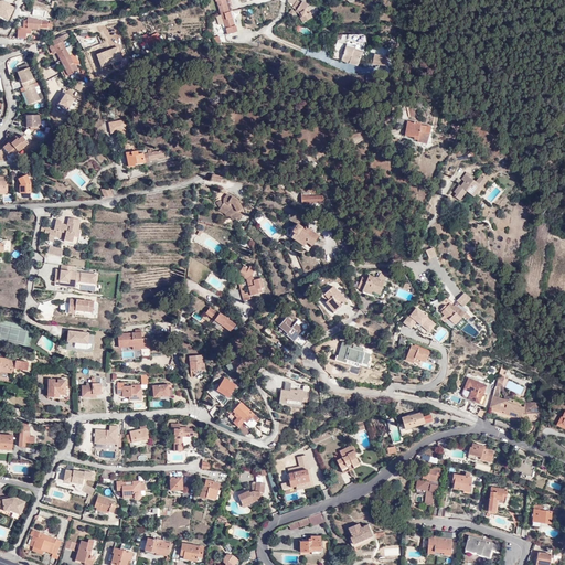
[(216,0),(221,16),(232,13),(228,0),(216,0)]
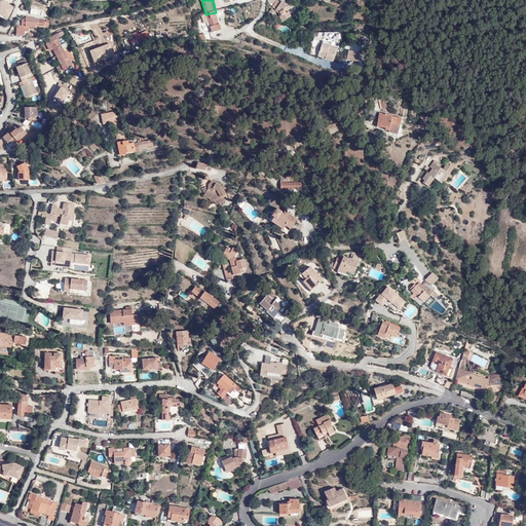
[(272,0),(267,0),(267,4),(272,9),(273,8),(276,10),(275,12),(277,14),(279,14),(282,17),(280,19),(279,20),(283,24),(287,21),(292,19),(289,13),(287,14),(284,11),(287,6),(282,2),(279,4),(272,0)]
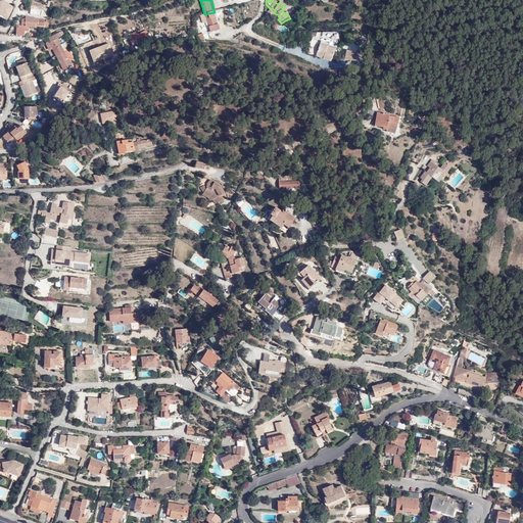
[(0,1),(0,15),(7,19),(13,7),(2,1),(0,1)]
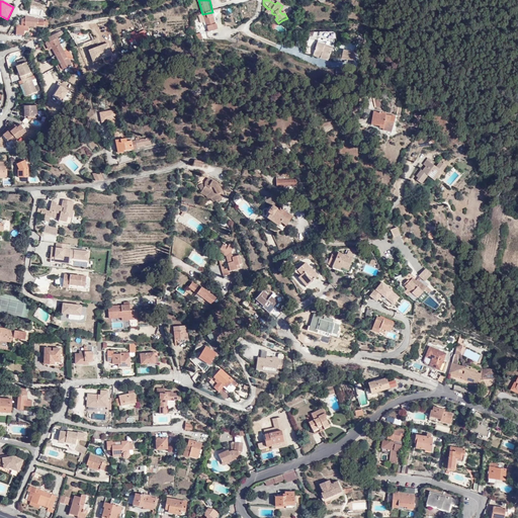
[(202,14),(204,22),(207,31),(217,29),(212,12),(202,14)]
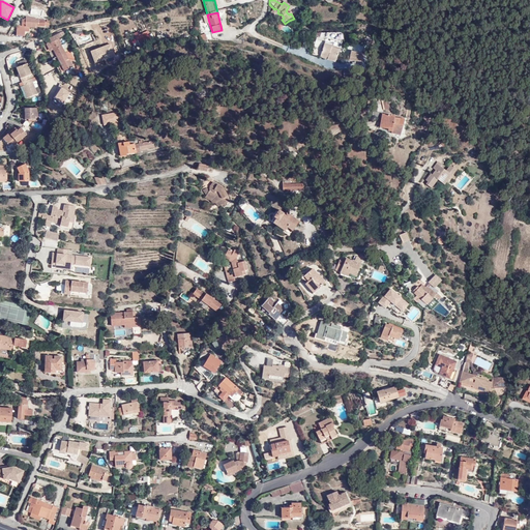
[(23,34),(24,32),(28,32),(28,28),(34,28),(34,27),(43,27),(43,26),(46,26),(47,20),(33,20),(33,18),(24,18),(24,20),(20,19),(20,26),(15,26),(15,34),(23,34)]
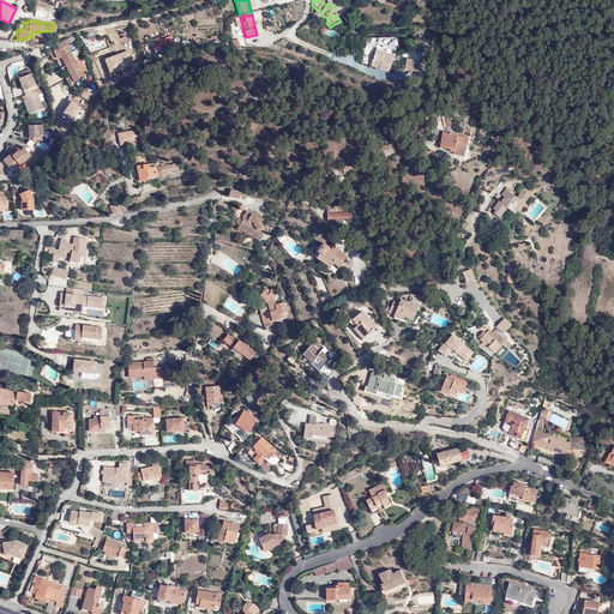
[(70,36),(58,42),(60,48),(56,50),(54,47),(53,48),(52,50),(55,56),(56,59),(61,55),(65,61),(73,56),(76,55),(71,48),(68,42),(72,41),(70,36)]
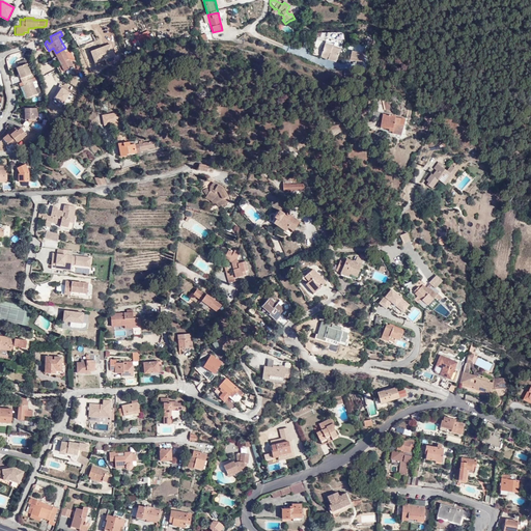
[(339,51),(330,49),(323,47),(319,59),(336,63),(339,51)]
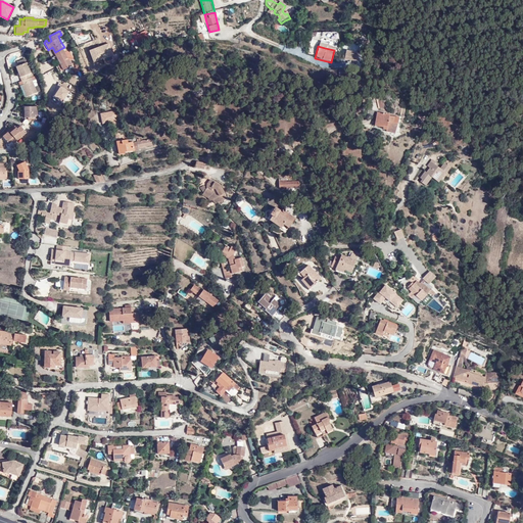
[(55,52),(54,53),(60,66),(70,60),(67,55),(66,57),(62,48),(55,52)]
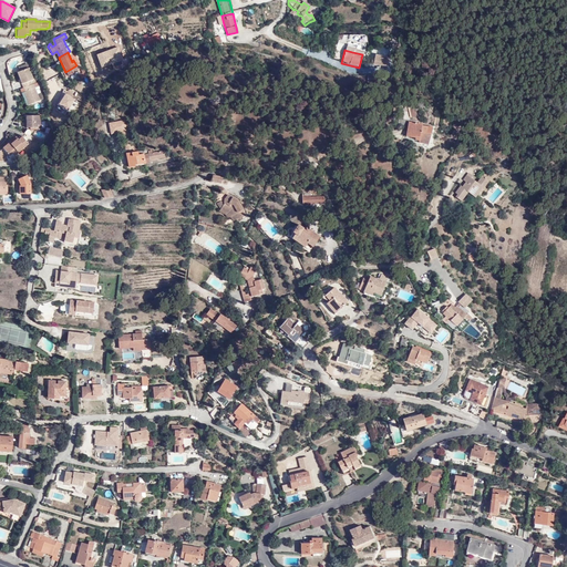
[(16,71),(20,84),(21,84),(29,81),(28,78),(30,75),(26,65),(17,69),(17,71),(16,71)]
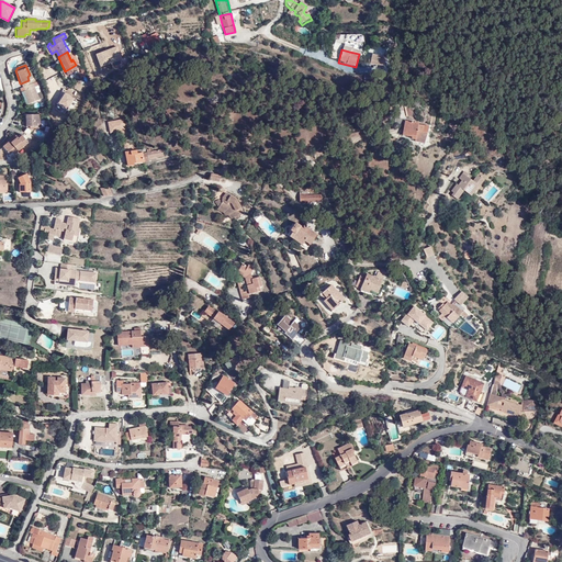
[(29,80),(21,83),(23,89),(22,90),(26,102),(43,97),(38,85),(38,83),(34,85),(32,79),(29,80)]
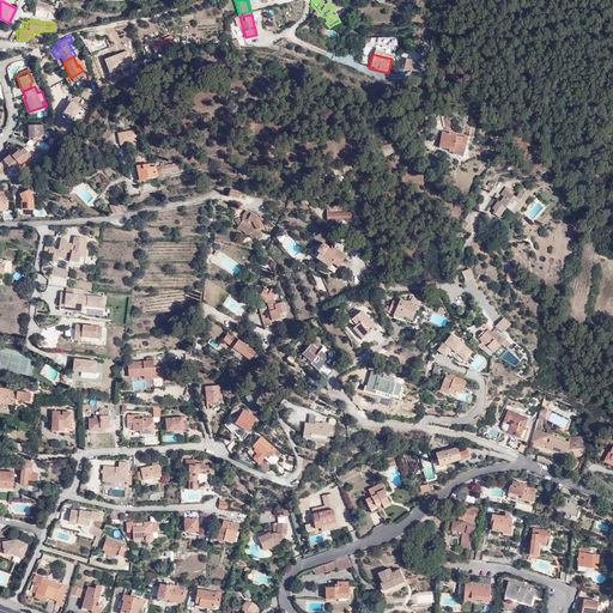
[(40,134),(40,122),(26,123),(28,135),(40,134)]
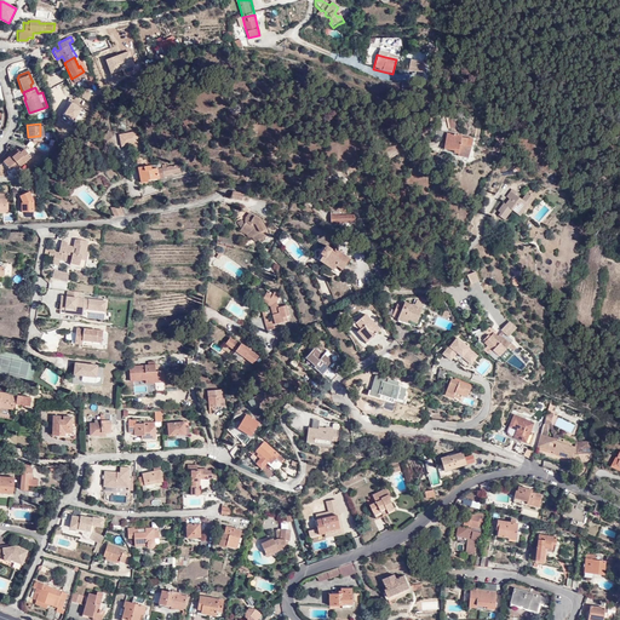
[(147,178),(156,177),(155,167),(151,168),(150,165),(145,166),(144,159),(143,159),(138,131),(120,133),(121,147),(133,144),(141,182),(148,182),(147,178)]
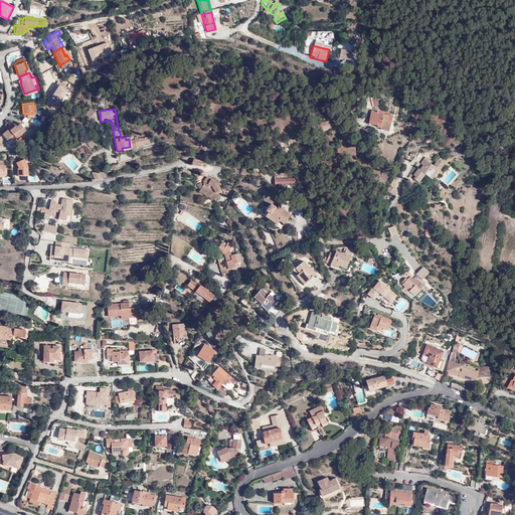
[(381,130),(383,115),(383,114),(371,112),(369,125),(377,126),(377,129),(381,130)]
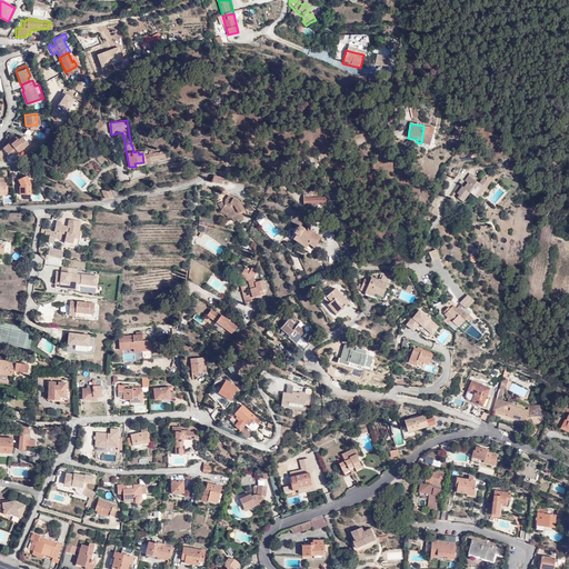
[(433,135),(433,130),(435,129),(423,127),(421,143),(420,145),(431,147),(433,135)]
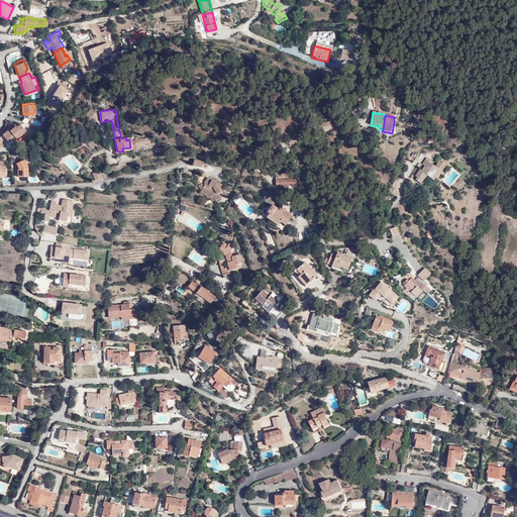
[(0,131),(0,132),(6,139),(5,139),(6,141),(8,141),(23,128),(17,121),(14,124),(12,121),(9,124),(10,127),(2,133),(0,131)]
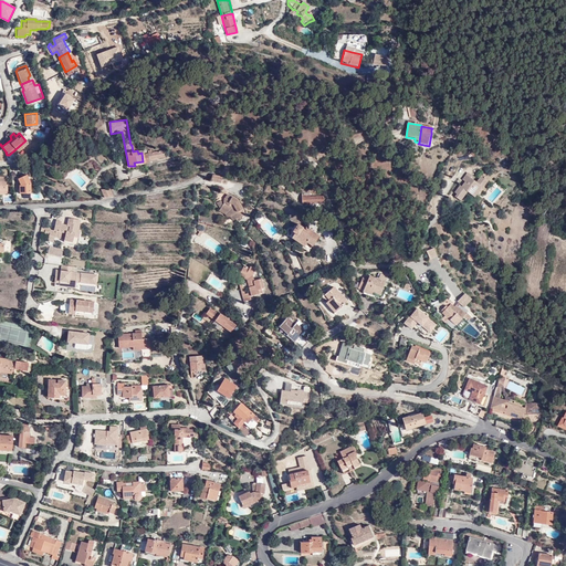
[(0,144),(2,146),(11,139),(10,136),(9,136),(0,143),(0,144)]
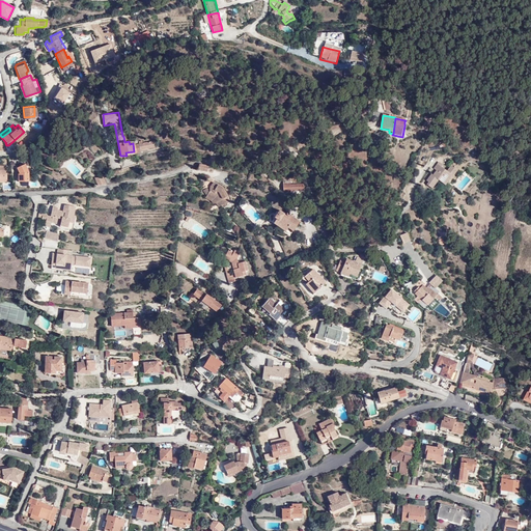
[(141,139),(132,140),(133,143),(138,143),(139,149),(152,147),(152,141),(142,141),(141,139)]
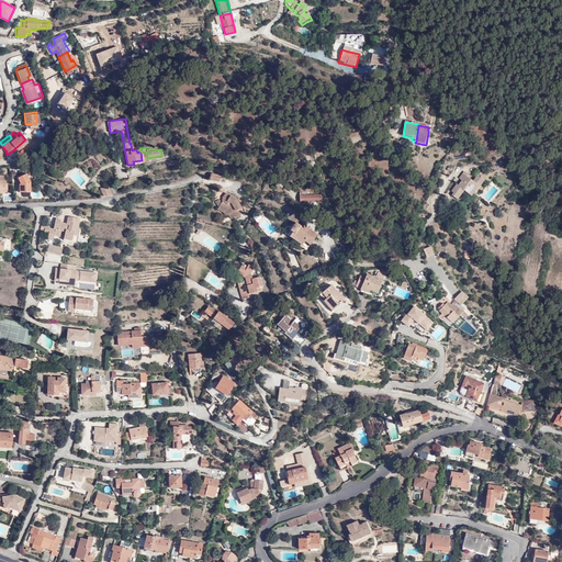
[(26,177),(23,170),(14,173),(15,176),(14,177),(15,182),(15,189),(26,189),(26,177)]
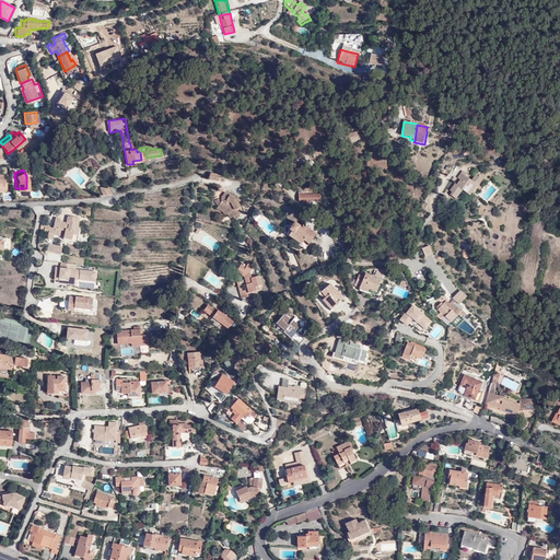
[(462,191),(469,197),(477,185),(481,178),(474,173),(469,181),(461,175),(457,179),(459,182),(456,186),(455,185),(450,193),(452,194),(450,196),(456,200),(462,191)]
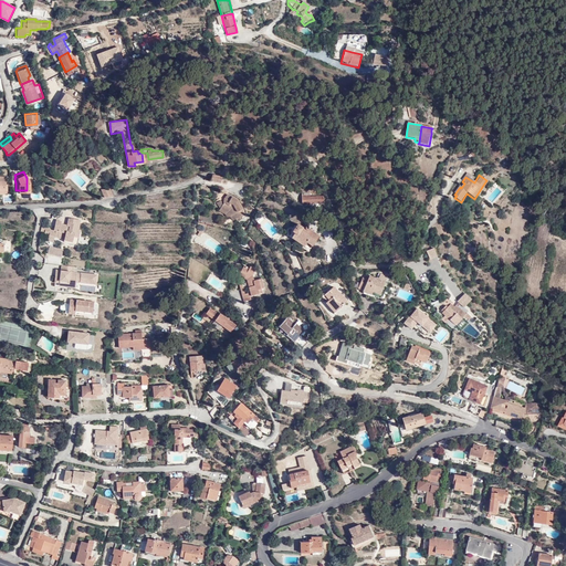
[(103,198),(111,198),(108,189),(101,190),(103,198)]
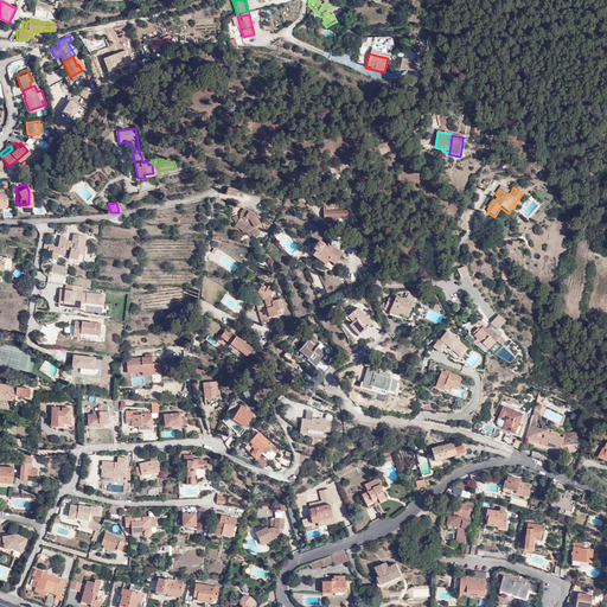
[(232,219),(237,227),(243,230),(244,232),(248,237),(249,236),(254,241),(260,237),(259,235),(263,231),(260,228),(261,225),(255,216),(249,212),(248,215),(242,211),(238,217),(232,219)]
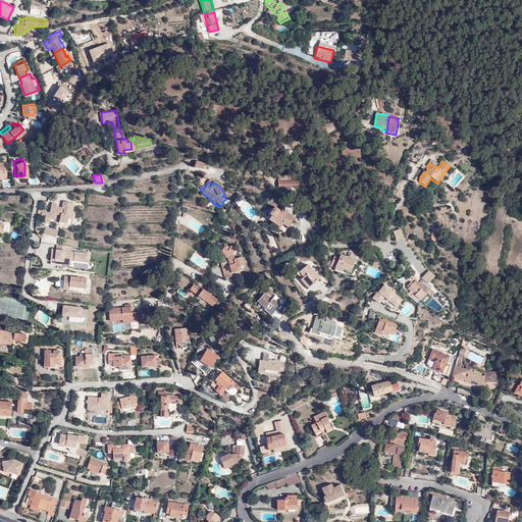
[(46,215),(46,216),(51,217),(60,219),(60,220),(67,221),(68,216),(73,218),(74,210),(72,210),(74,202),(66,200),(63,200),(62,206),(57,204),(57,202),(52,201),(50,210),(43,208),(43,209),(39,208),(38,212),(42,212),(42,214),(46,215)]
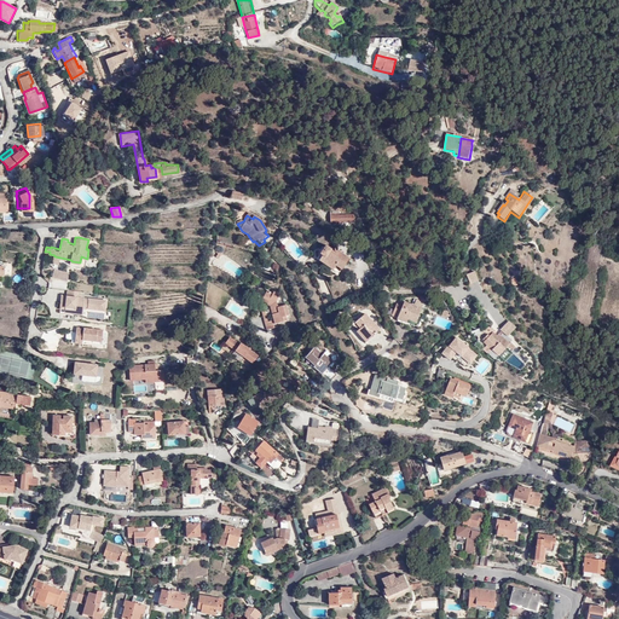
[(341,271),(348,260),(337,252),(336,254),(325,247),(320,254),(325,258),(322,262),(333,272),(336,267),(341,271)]
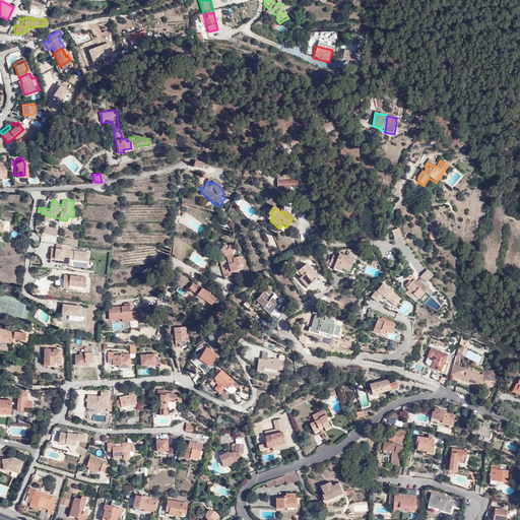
[(400,237),(398,230),(391,232),(393,239),(400,237)]
